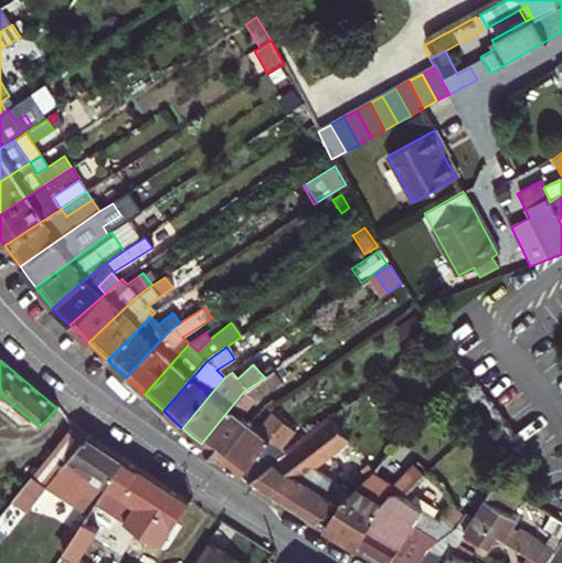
[(260,372),(265,378),(274,371),(269,365),(260,372)]
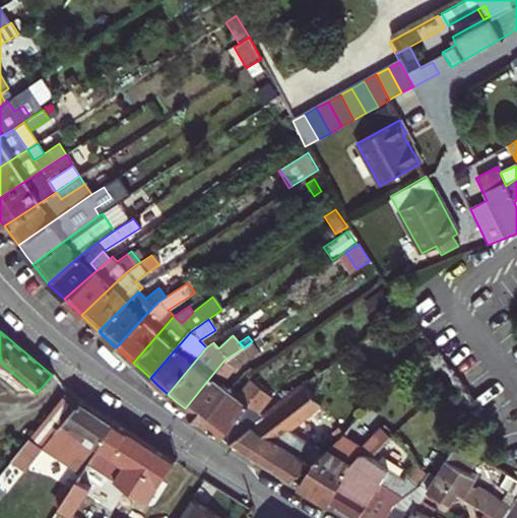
[(220,384),(234,369),(258,349),(252,341),(244,347),(224,360),(185,408),(193,415),(203,424),(229,391),(220,384)]
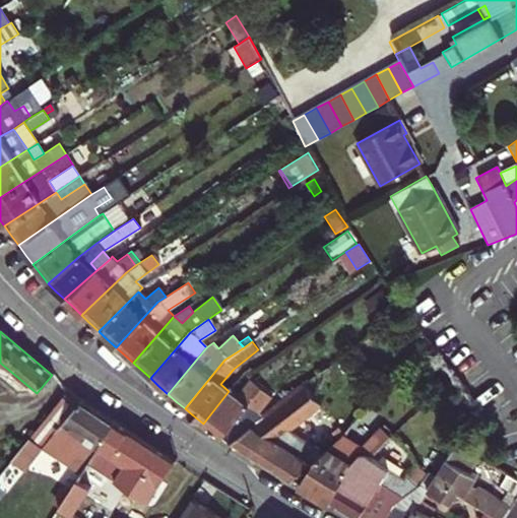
[(227,443),(261,415),(257,412),(270,396),(250,380),(237,397),(229,391),(203,424),(214,433),(227,443)]
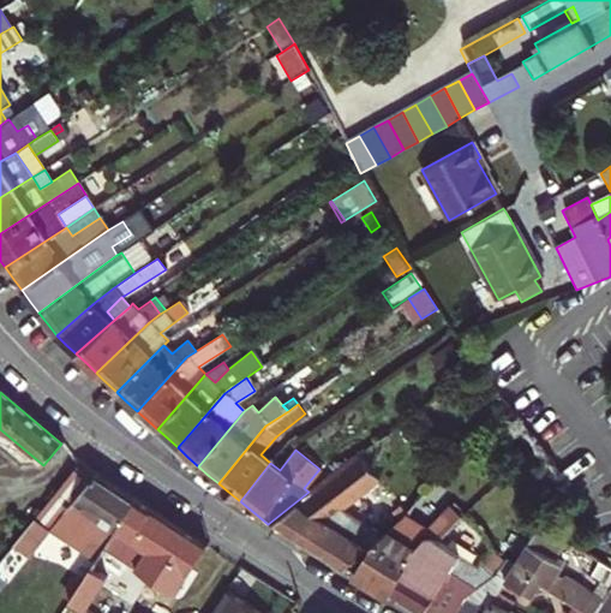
[(341,572),(342,570),(373,541),(381,535),(343,511),(324,525),(321,523),(340,509),(377,480),(359,457),(310,494),(309,492),(268,524),(306,549),(341,572)]
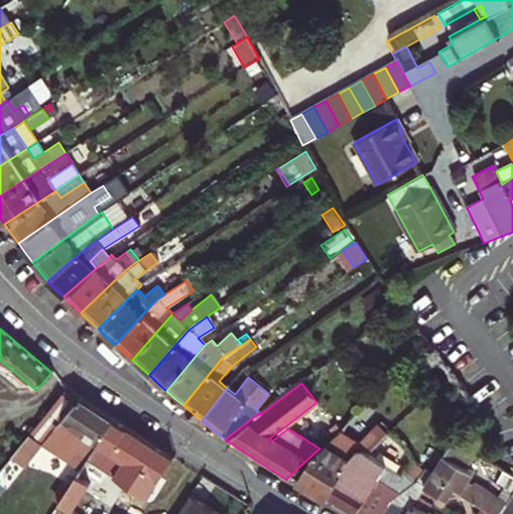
[(42,444),(81,470),(87,460),(113,419),(92,405),(79,397),(67,389),(11,457),(19,465),(23,468),(42,444)]
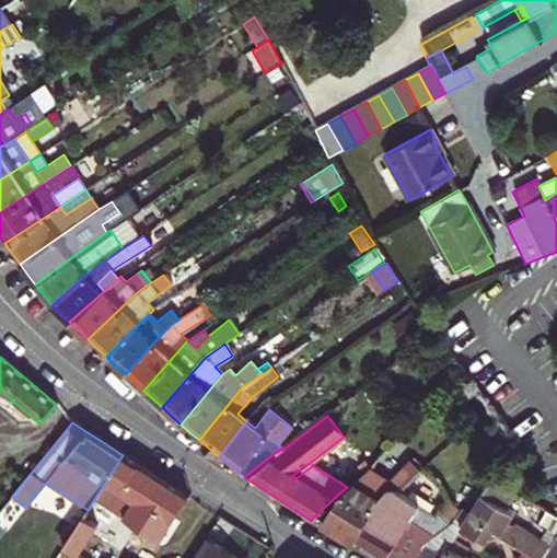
[(343,450),(362,474),(369,468),(370,468),(349,443),(343,450)]
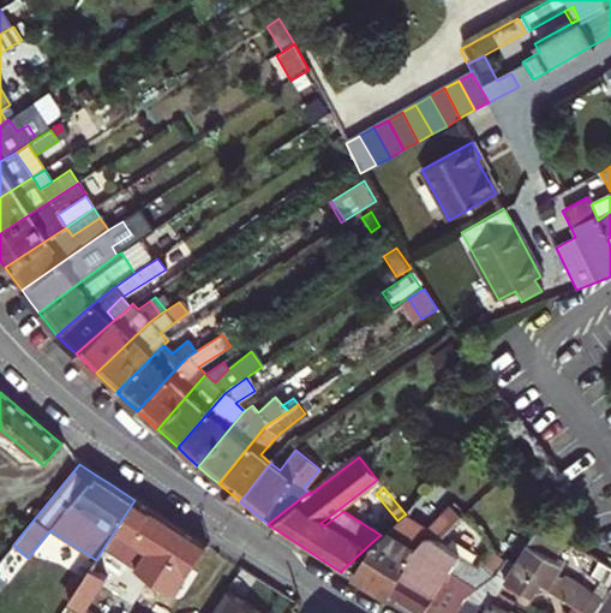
[(115,557),(174,594),(205,547),(177,528),(135,500),(103,548),(115,557)]
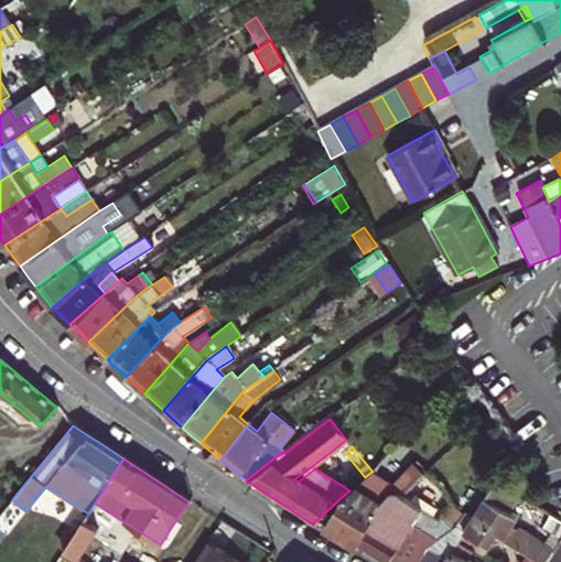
[(381,503),(390,493),(399,494),(421,472),(413,464),(392,486),(371,472),(365,477),(349,490),(343,496),(323,528),(343,539),(356,547),(373,519),(369,516),(379,501),(381,503)]
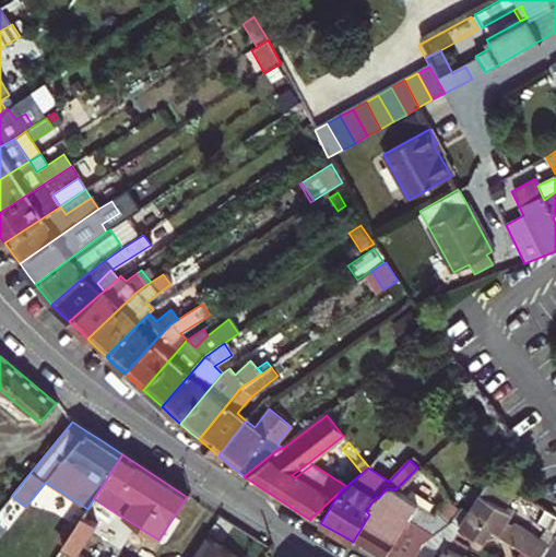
[(312,464),(309,462),(292,475),(295,477),(312,464)]
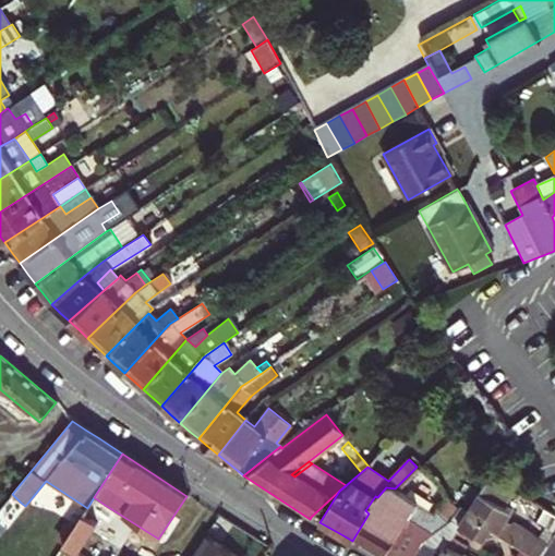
[(539,555),(547,544),(538,538),(513,522),(510,526),(504,522),(510,512),(504,508),(514,492),(490,478),(458,527),(481,541),(487,530),(521,551),(518,555),(539,555)]
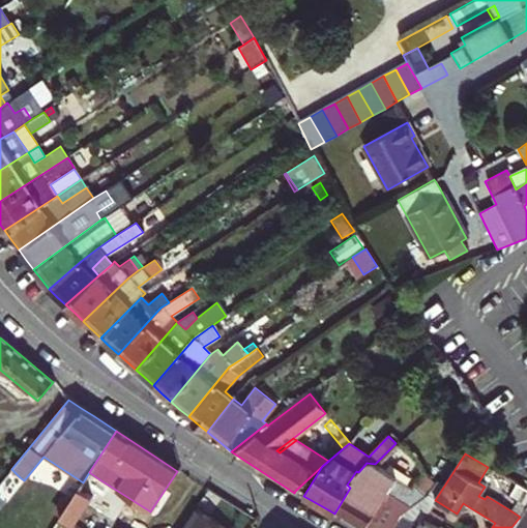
[(0,482),(11,469),(0,460),(0,482)]
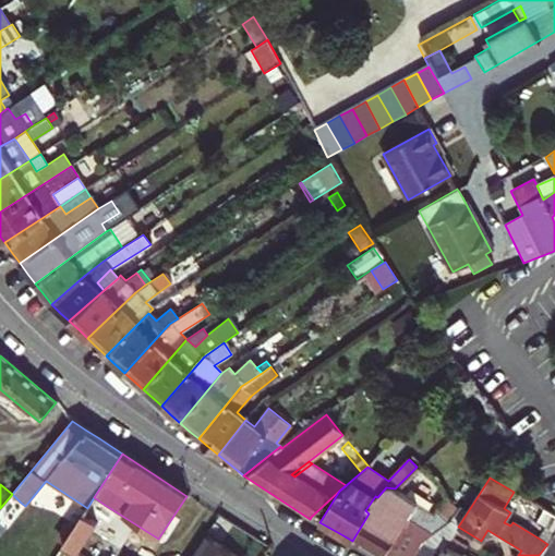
[(0,527),(21,503),(12,494),(0,508),(0,527)]
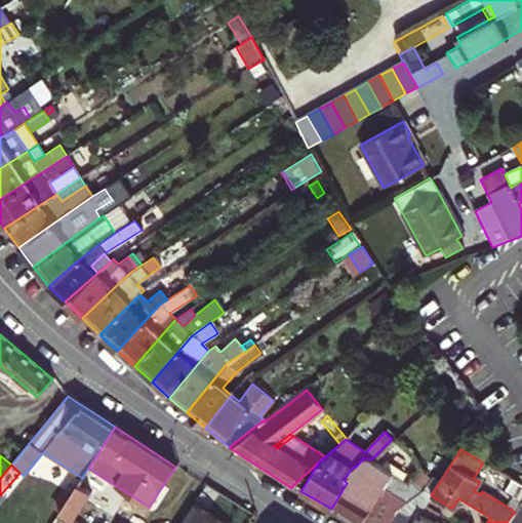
[(390,522),(397,512),(382,503),(386,494),(380,492),(384,485),(355,468),(353,467),(344,480),(347,483),(331,509),(352,522),(390,522)]
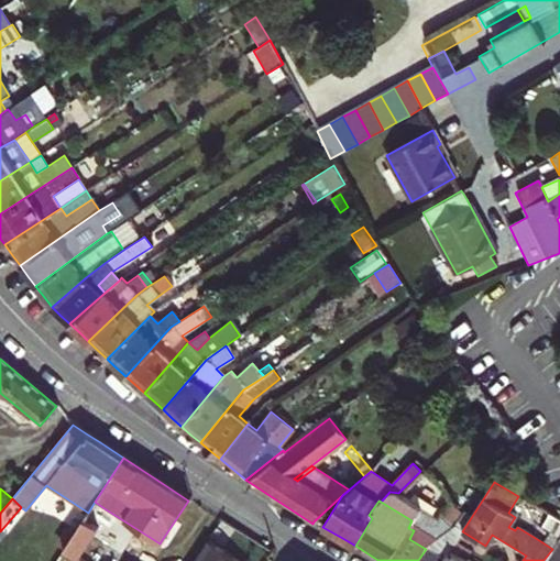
[(88,513),(83,521),(92,528),(106,509),(95,502),(88,513)]
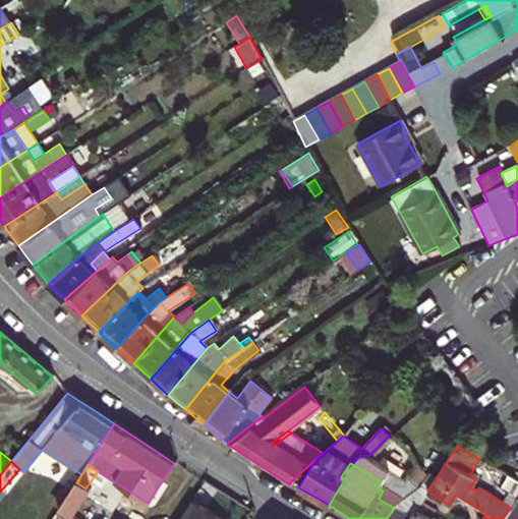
[(406,477),(416,485),(423,478),(413,469),(406,477)]
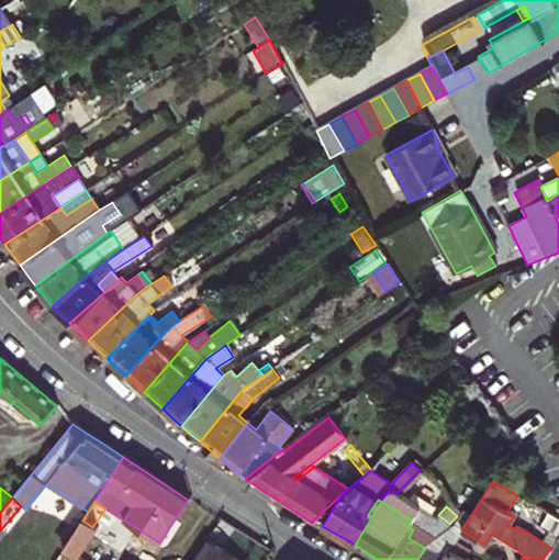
[(558,518),(548,513),(540,527),(548,532),(558,538),(558,536),(558,518)]
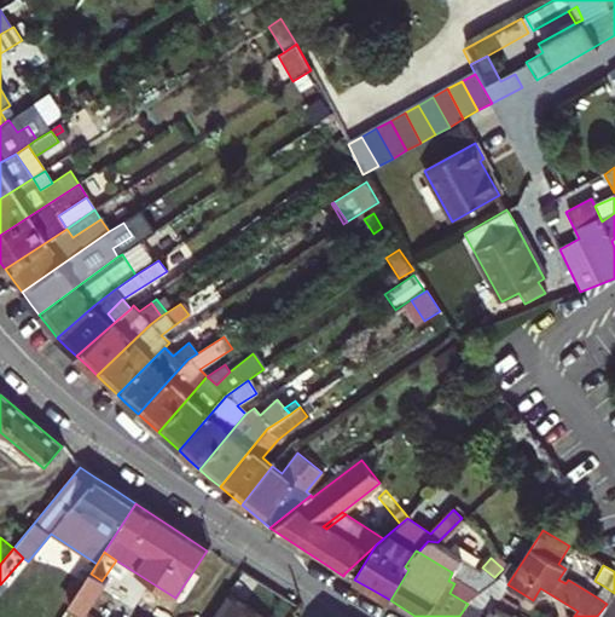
[(81,612),(102,581),(91,574),(81,588),(70,605),(81,612)]
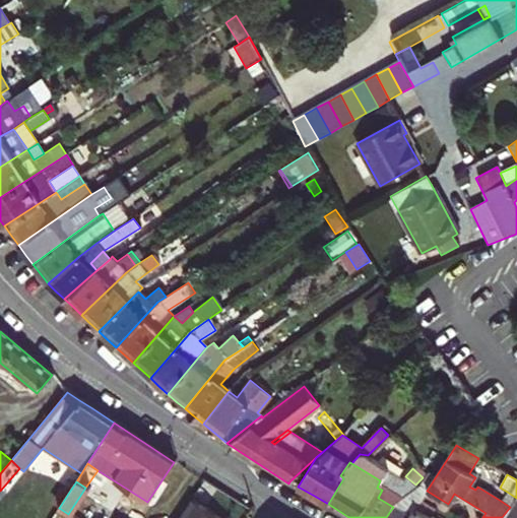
[(418,487),(394,505),(409,515),(413,508),(418,500),(425,491),(418,487)]
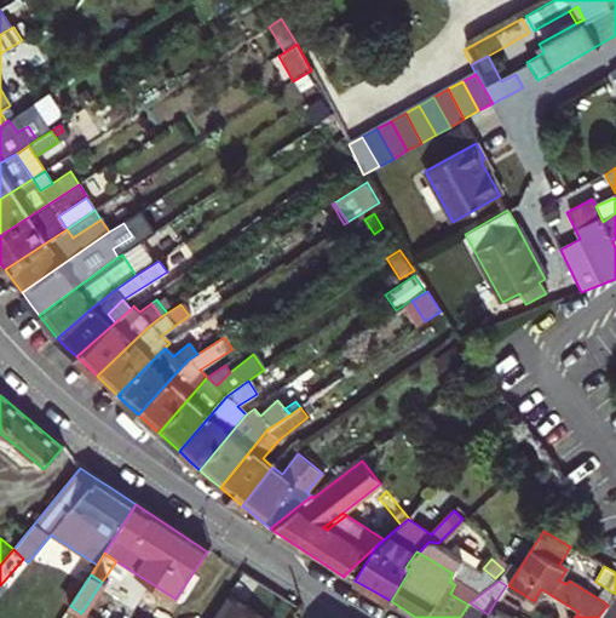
[(59,599),(70,606),(81,589),(70,583),(59,599)]
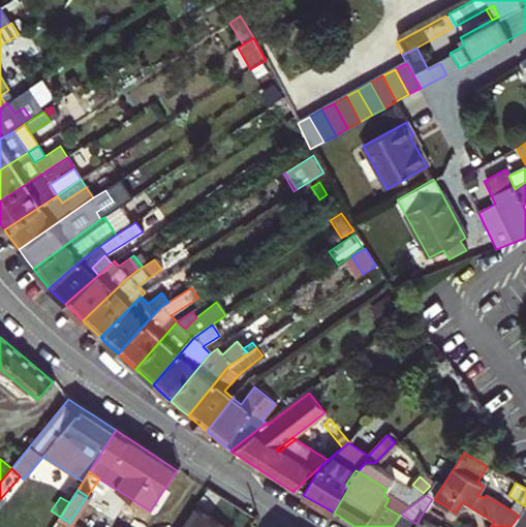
[(521,513),(525,506),(516,500),(509,509),(519,516),(521,513)]
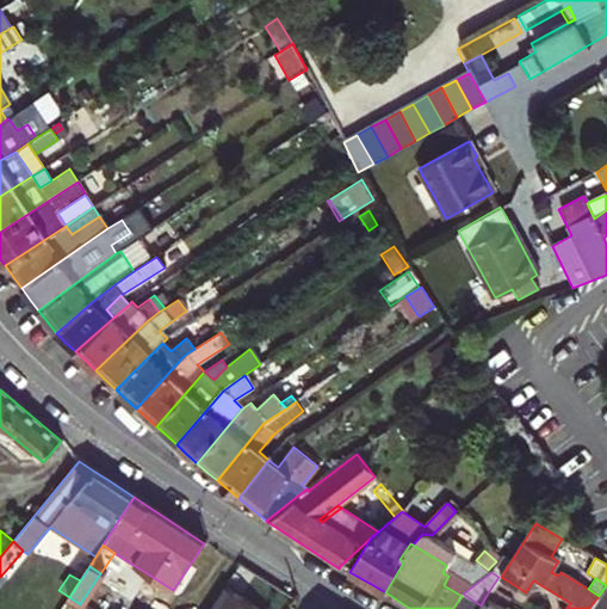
[(502,607),(507,597),(491,588),(485,597),(488,598),(502,607)]
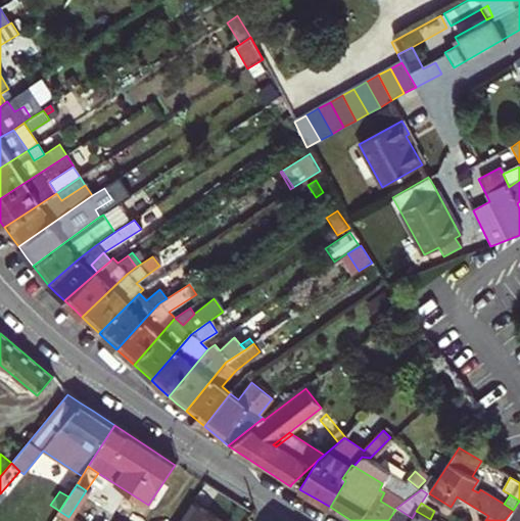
[(216,520),(191,505),(180,520),(216,520)]
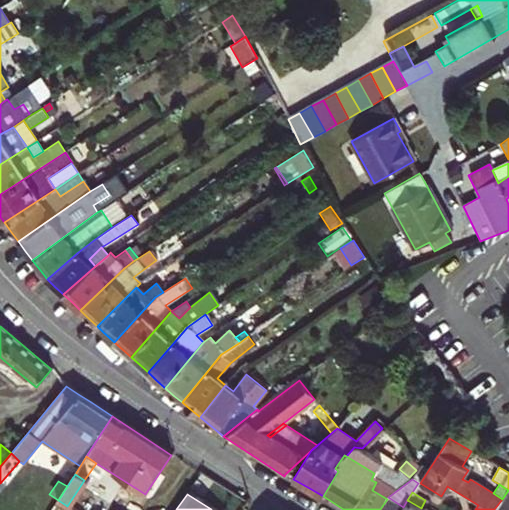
[(401,509),(403,507),(388,497),(387,499),(380,509),(401,509)]
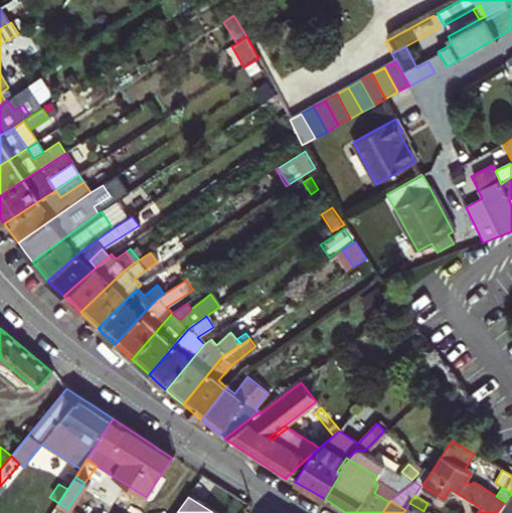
[(72,512),(67,509),(58,503),(51,512),(72,512)]
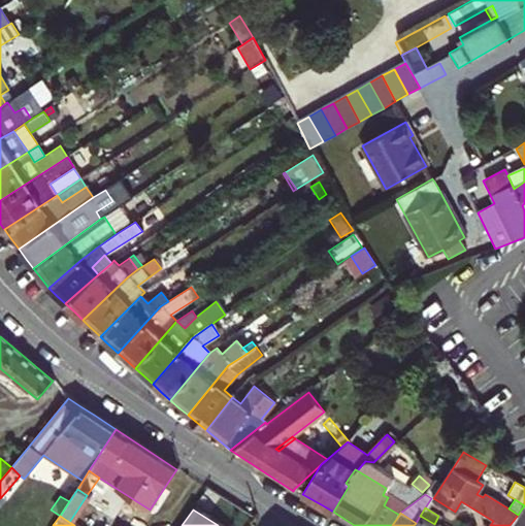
[(443,525),(446,521),(438,516),(434,524),(436,525),(443,525)]
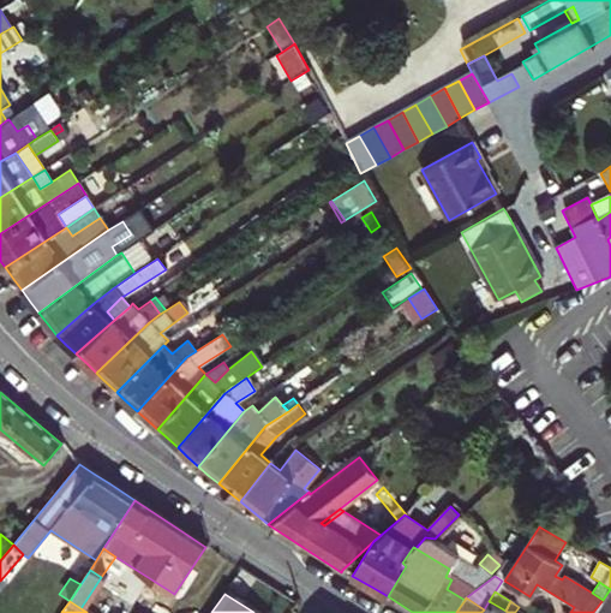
[(508,612),(505,611),(491,602),(484,612),(508,612)]
